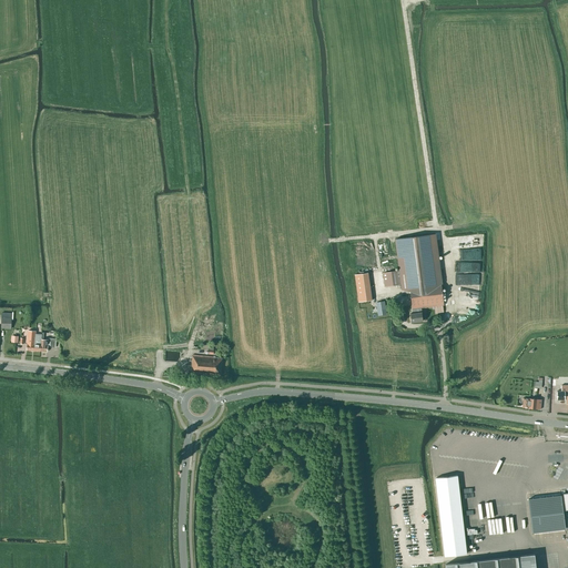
[(435,234),(396,239),(399,271),(402,284),(403,290),(409,288),(413,308),(413,313),(409,314),(411,323),(423,321),(421,308),(435,306),(436,313),(444,312),(443,305),(444,305),(435,234)]
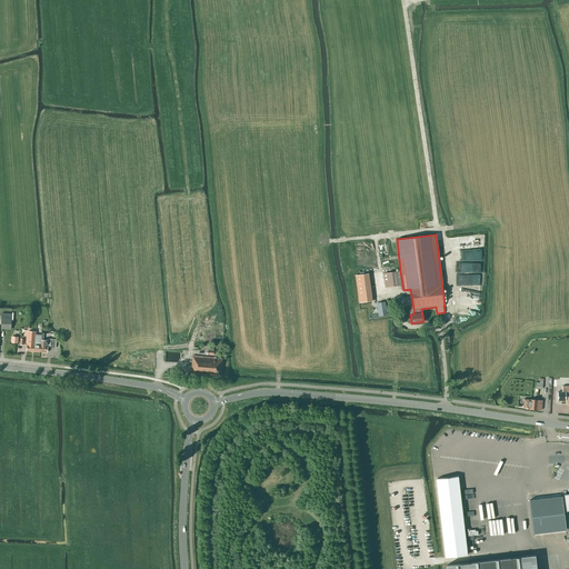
[(383,273),(386,287),(402,285),(400,271),(383,273)]
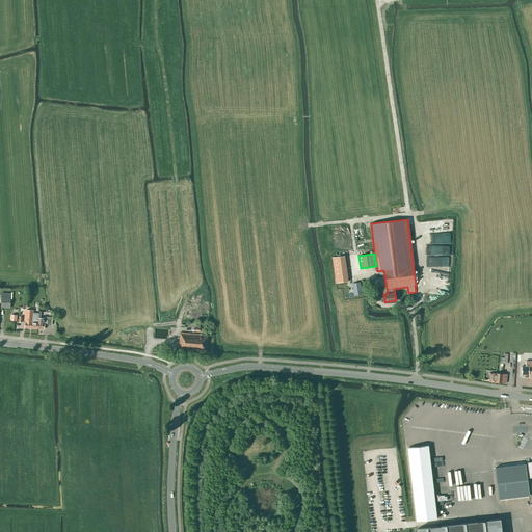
[(345,256),(333,257),(336,283),(348,282),(345,256)]
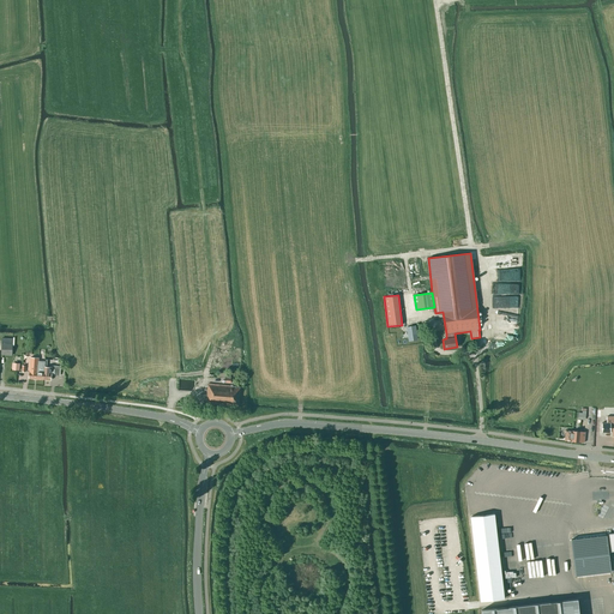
[(417,339),(415,326),(407,327),(409,341),(417,339)]
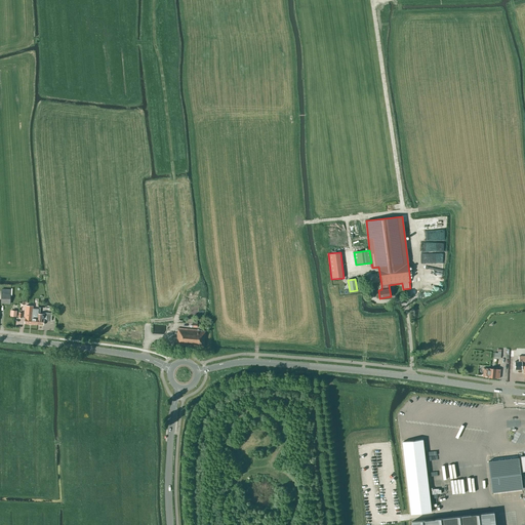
[(10,292),(4,291),(4,294),(1,293),(1,304),(10,304),(10,292)]
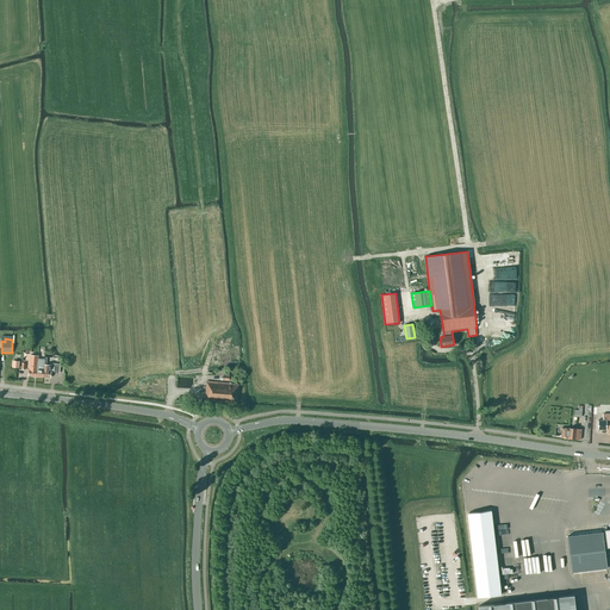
[(29,377),(43,377),(44,366),(38,365),(38,361),(38,355),(30,355),(29,377)]
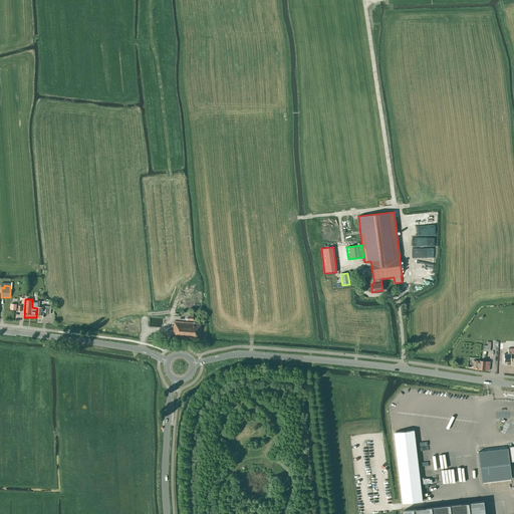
[(174,337),(200,339),(201,323),(195,323),(195,324),(193,323),(174,321),(174,326),(171,326),(171,331),(174,331),(173,333),(174,333),(174,337)]
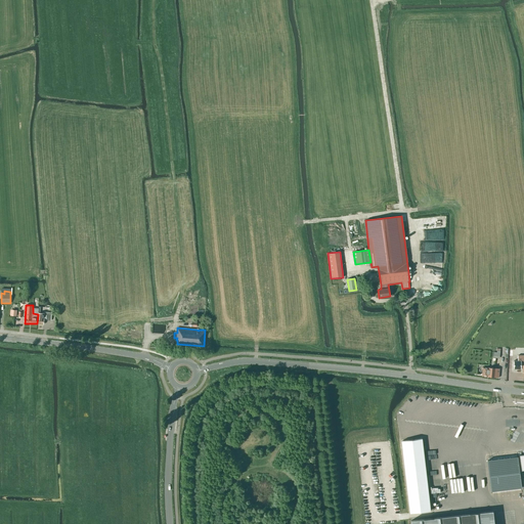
[(523,355),(518,355),(518,361),(514,360),(514,368),(523,368),(523,373),(523,378),(523,355)]
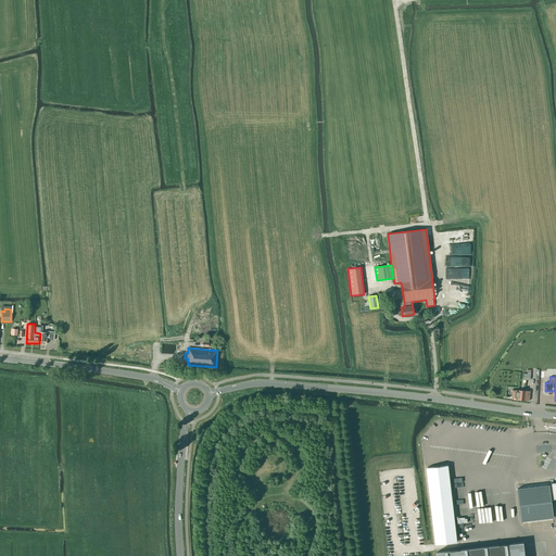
[(513,390),(512,399),(529,401),(530,391),(513,390)]
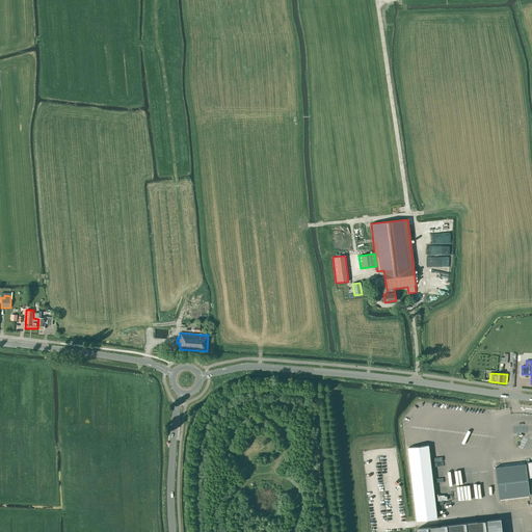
[(526,463),(495,468),(499,499),(529,496),(526,463)]
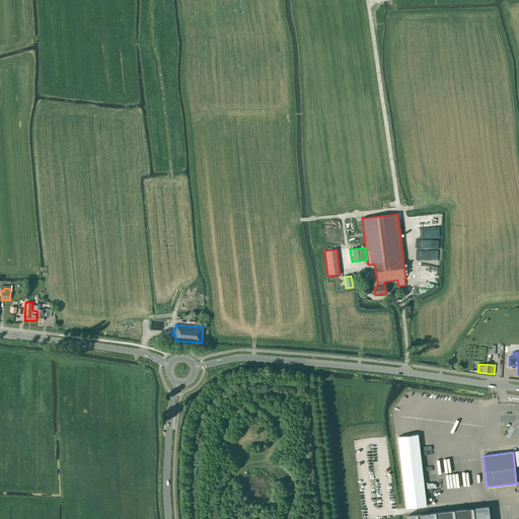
[(470,485),(472,485),(471,471),(456,473),(457,488),(470,487),(470,485)]
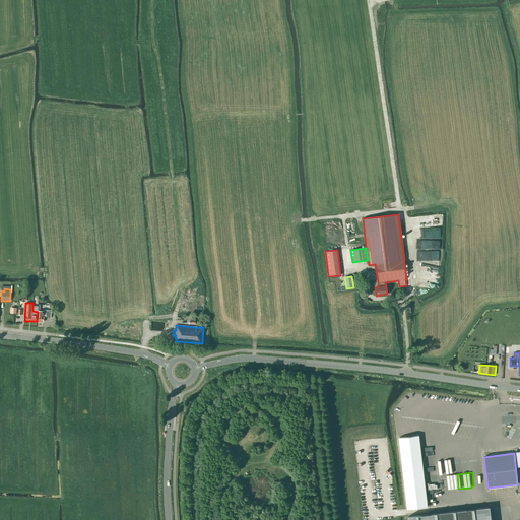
[(490,519),(489,507),(407,516),(407,519),(490,519)]
